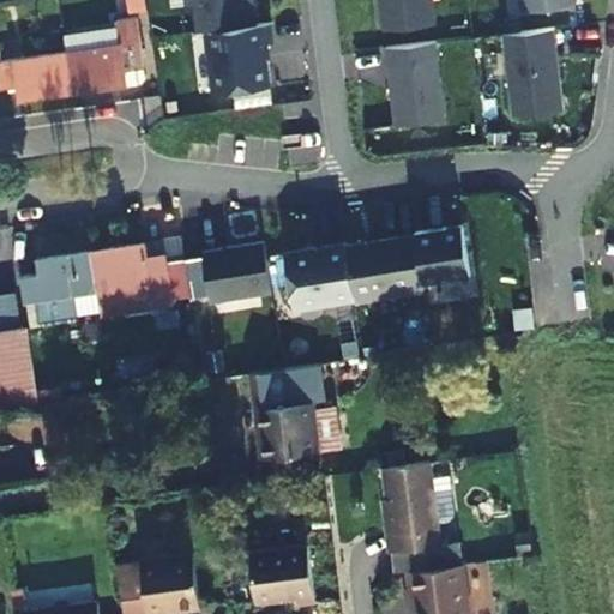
[(184,0),(185,5),(192,4),(196,32),(204,31),(254,25),(251,0),(184,0)]
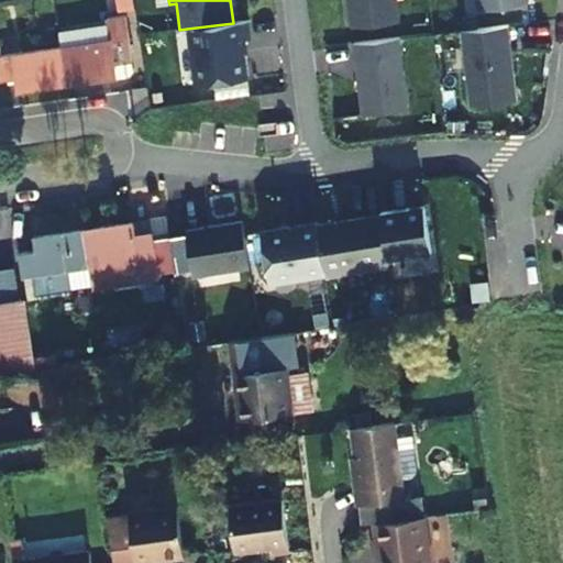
[(398,21),(396,0),(346,0),(351,26),(398,21)]
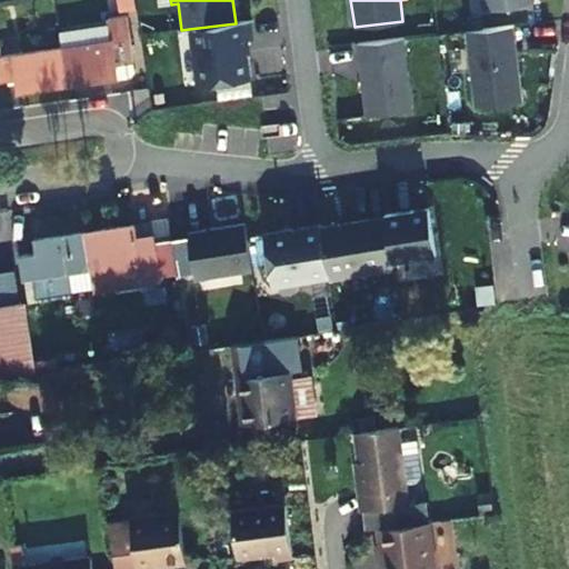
[(110,39),(62,47),(68,83),(117,76),(117,77),(118,77),(118,76),(130,75),(135,69),(127,15),(107,18),(108,23),(110,39)]
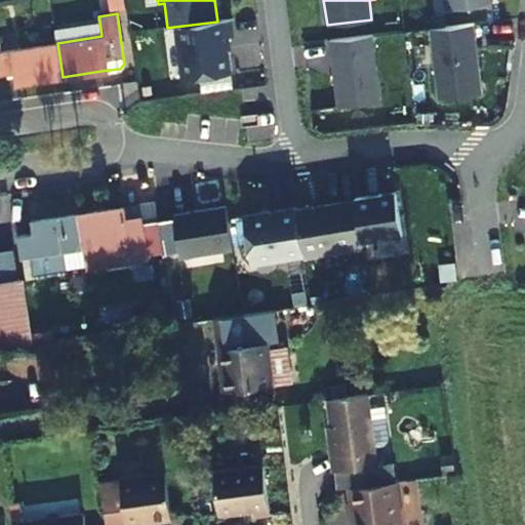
[(217,22),(174,27),(182,80),(230,73),(226,37),(233,36),(230,19),(217,22)]
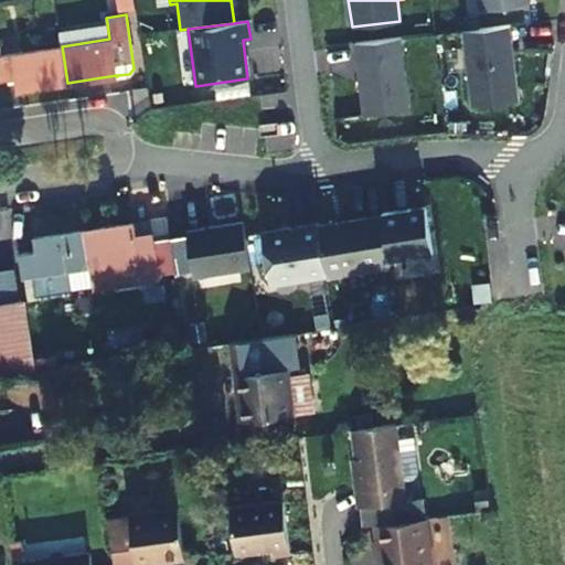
[(513,99),(503,25),(457,31),(466,106),(513,99)]
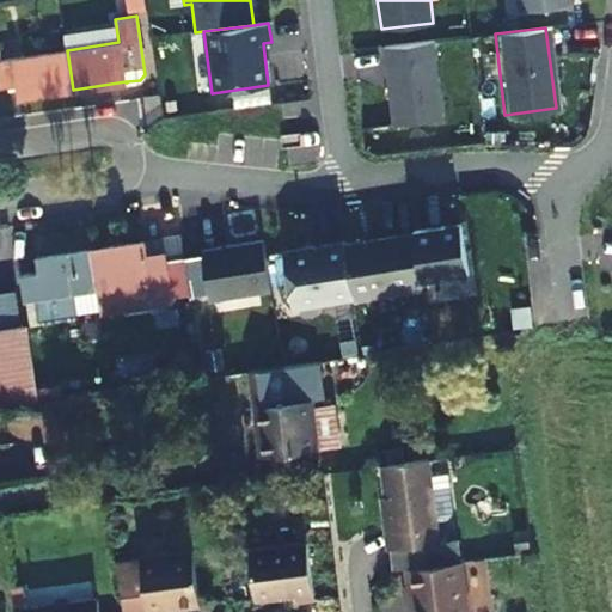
[(434,41),(383,47),(392,124),(444,118),(434,41)]
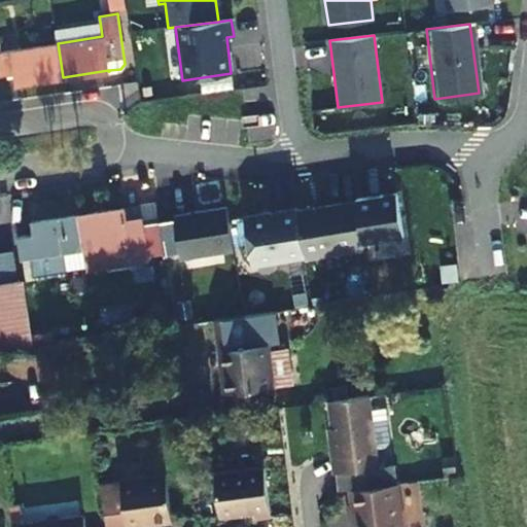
[(63,77),(58,43),(1,51),(0,43),(0,74),(14,72),(16,85),(18,85),(18,84),(63,77)]
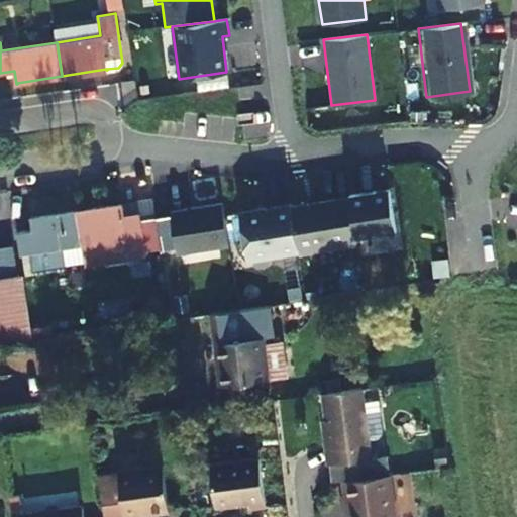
[(389,190),(349,196),(349,198),(356,239),(396,232),(389,190)]
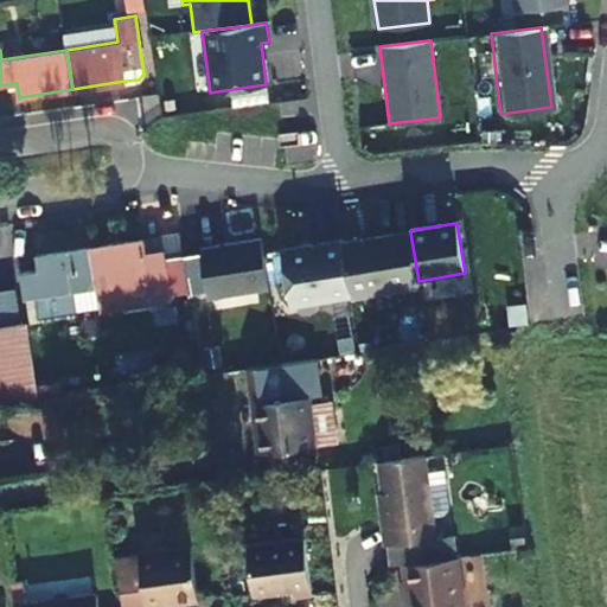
[(419,281),(410,232),(343,244),(351,296),(351,299),(420,287),(419,281)]
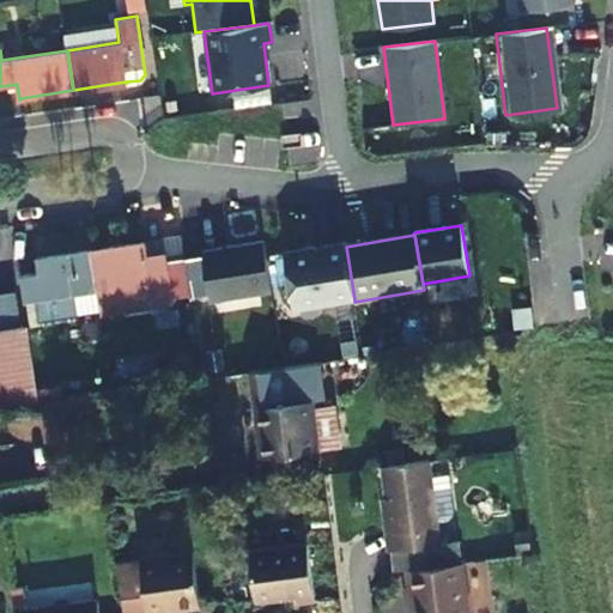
[(144,242),(91,250),(97,289),(102,313),(174,303),(167,253),(147,255),(145,241),(144,241),(144,242)]
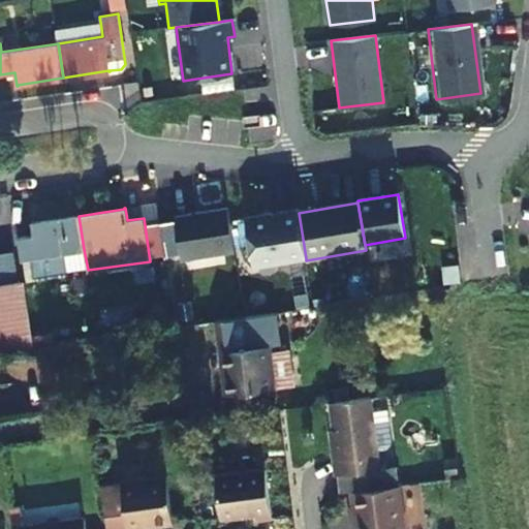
[(227,209),(175,217),(175,221),(160,223),(165,257),(181,254),(182,261),(235,252),(227,209)]
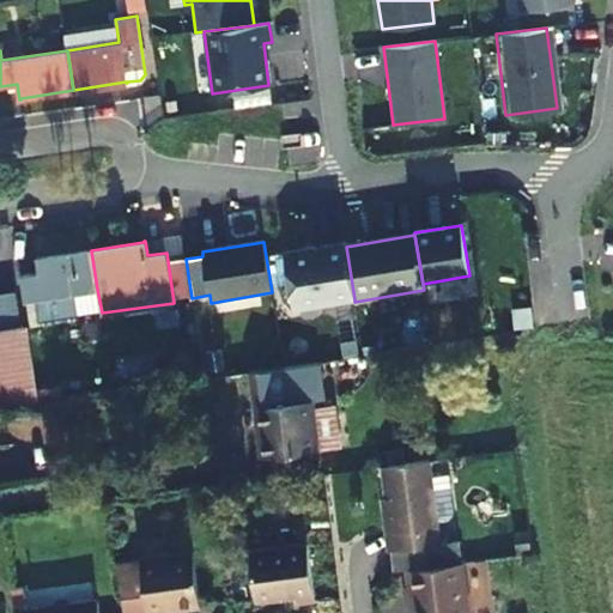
[(346,247),(345,243),(285,254),(293,310),(354,299),(346,247)]
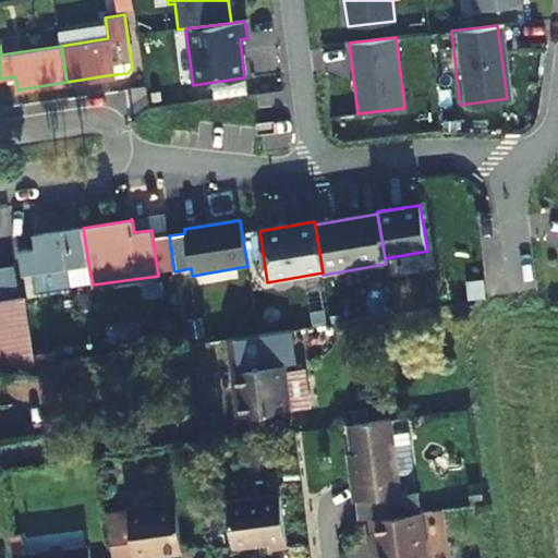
[(22,274),(88,263),(83,228),(35,234),(35,233),(34,233),(36,247),(19,250),(22,274)]
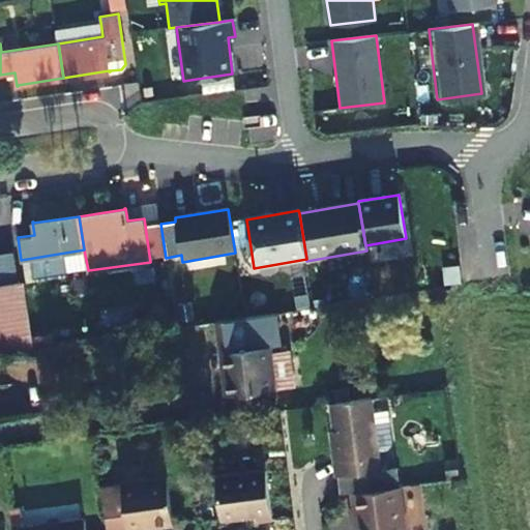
[(0,282),(0,350),(28,346),(18,280),(0,282)]
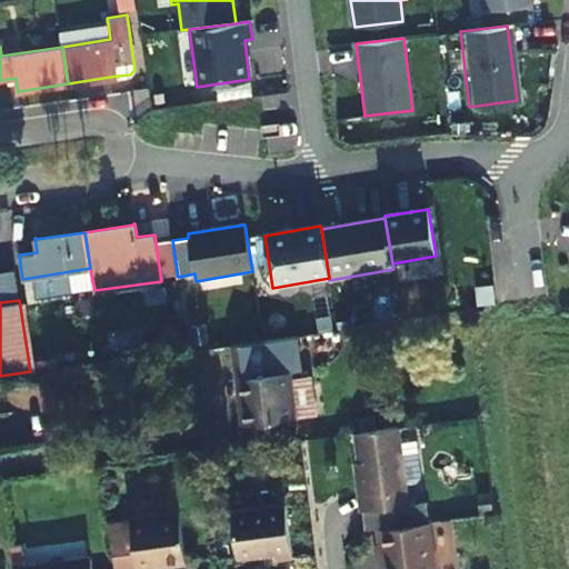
[(299,368),(295,336),(231,346),(239,396),(246,395),(250,423),(297,417),(289,369),(299,368)]
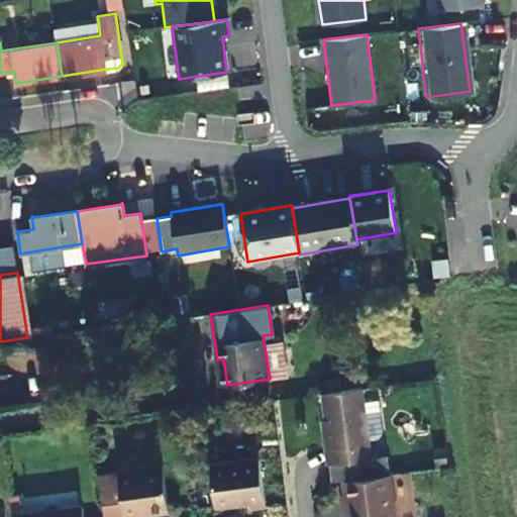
[(221,387),(227,385),(223,358),(217,359),(221,387)]
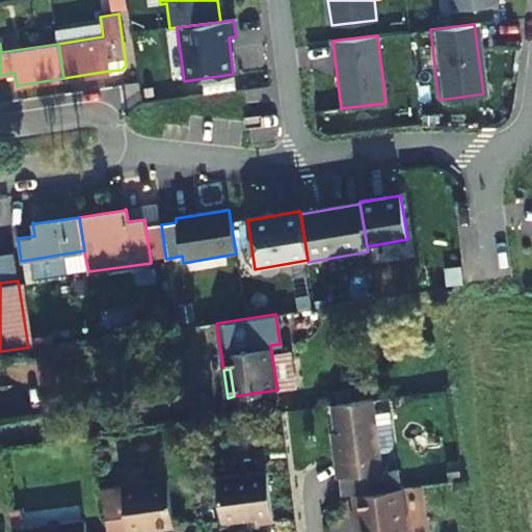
[(382,463),(372,391),(331,396),(342,469),(382,463)]
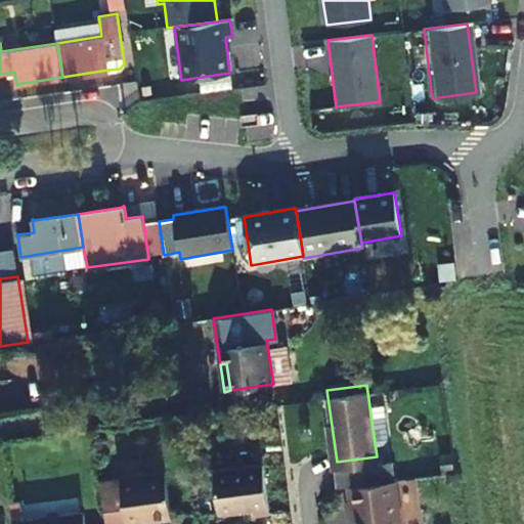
[(270,517),(264,467),(214,473),(220,517),(253,513),(254,519),(270,517)]
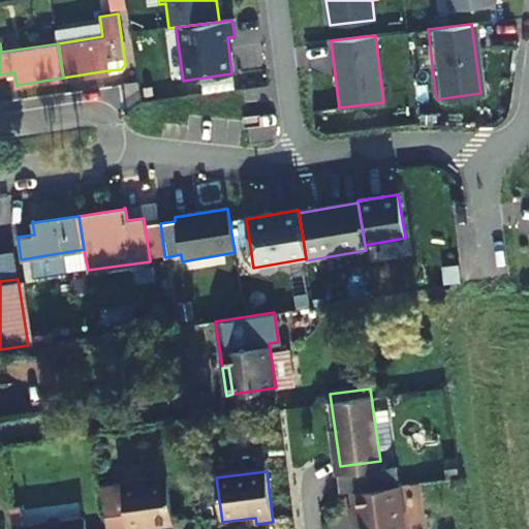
[(163,477),(100,485),(106,528),(144,528),(169,525),(163,477)]
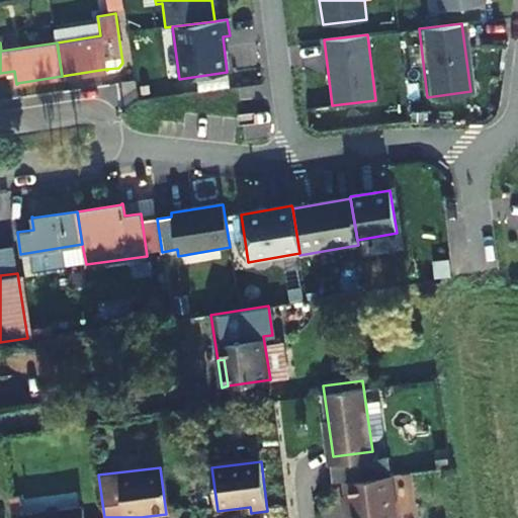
[(400,517),(394,476),(345,483),(348,509),(345,510),(345,517),(400,517)]
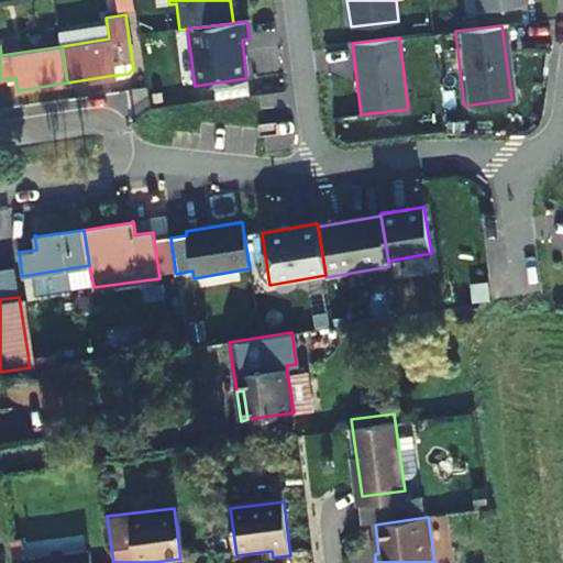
[(90,562),(89,548),(13,559),(13,562),(90,562)]
